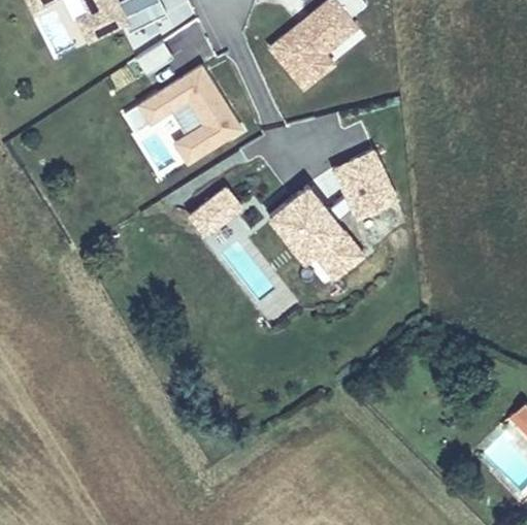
[(25,0),(38,23),(61,12),(77,48),(129,25),(131,30),(166,15),(160,0),(25,0)]
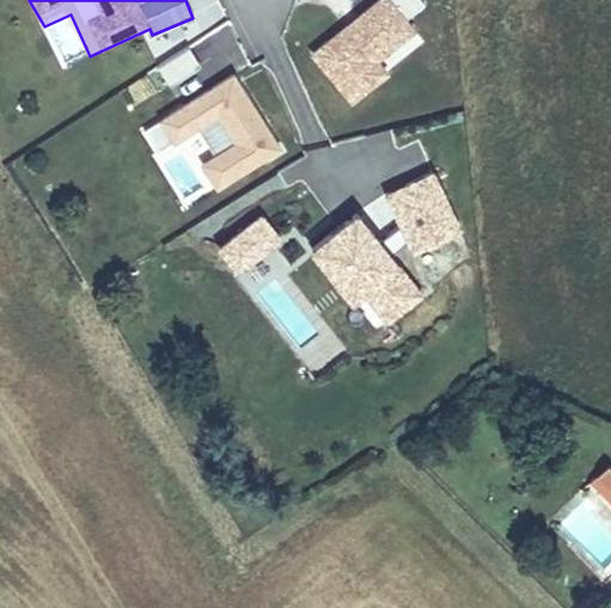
[(426,5),(421,0),(377,0),(306,55),(349,106),(391,77),(380,65),(419,35),(409,19),(426,5)]
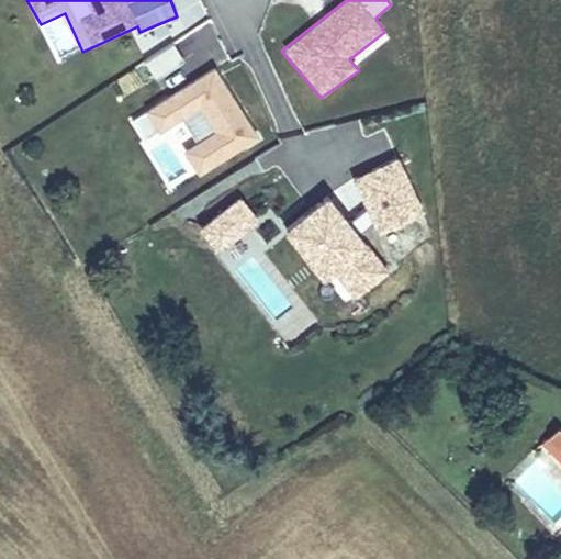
[(154,80),(184,66),(175,45),(144,59),(154,80)]
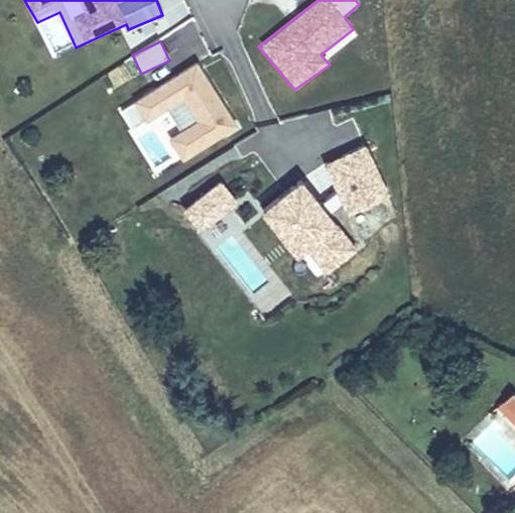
[(198,63),(135,102),(147,126),(183,102),(196,122),(167,137),(182,163),(238,129),(198,63)]
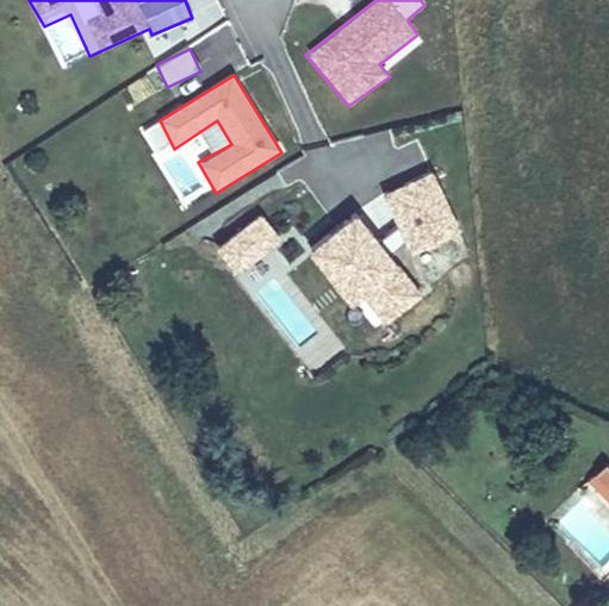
[(458,219),(434,162),(386,181),(399,212),(378,230),(355,202),(311,239),(331,263),(346,250),(368,276),(364,281),(389,311),(422,283),(389,244),(406,229),(411,239),(458,219)]
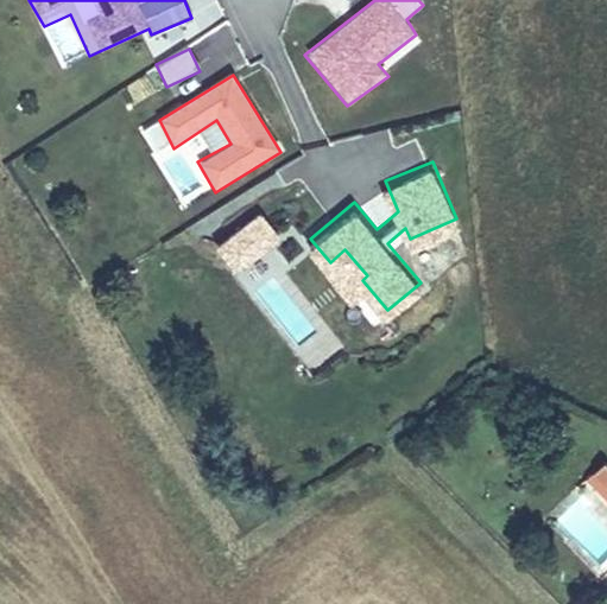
[(238,262),(278,229),(260,207),(220,240),(238,262)]
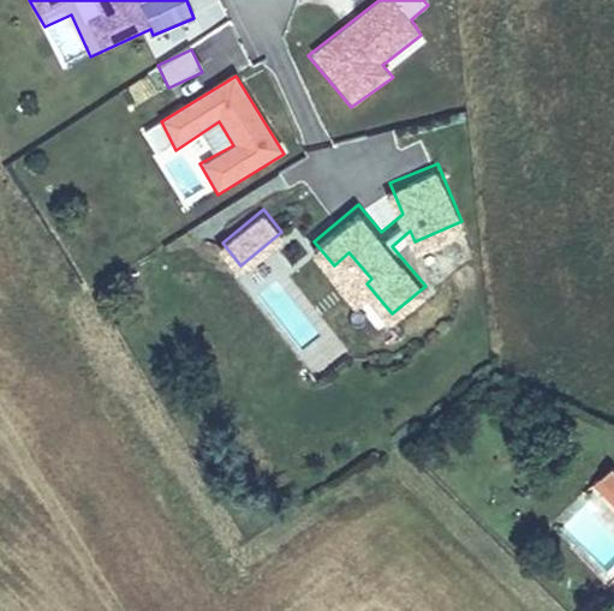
[(371,279),(349,252),(334,264),(356,292),(371,279)]
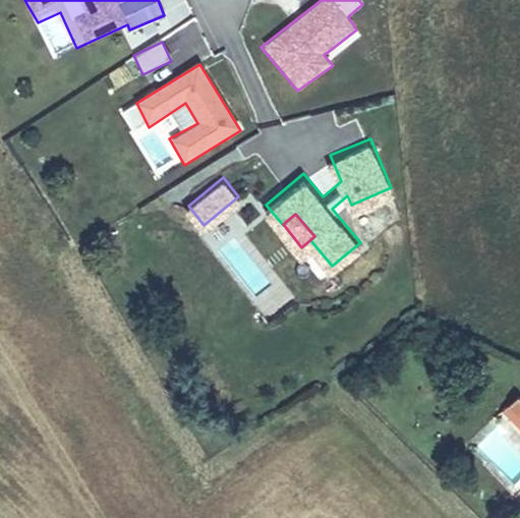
[(519,395),(514,390),(498,405),(519,427),(519,395)]
